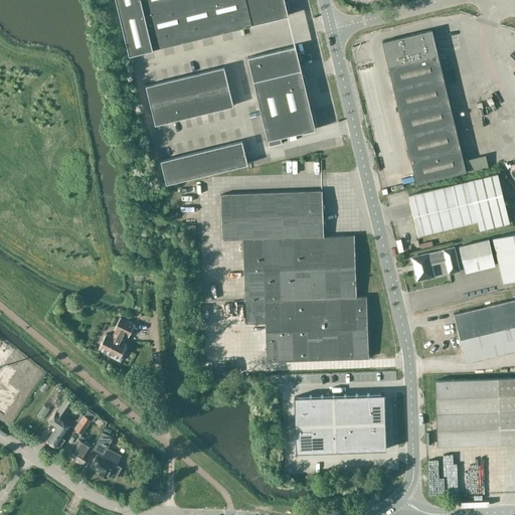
[(117,0),(130,53),(289,15),(285,0),(117,0)]
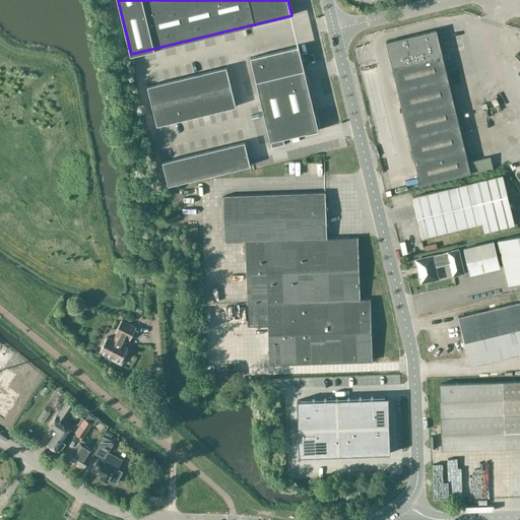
[(437,29),(386,42),(420,185),(471,173),(437,29)]
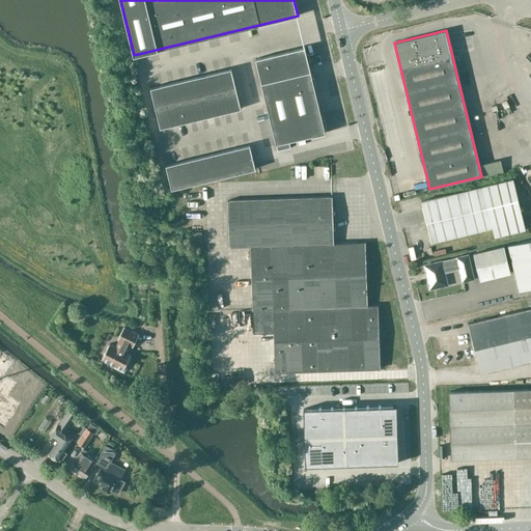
[(255,58),(261,83),(311,72),(305,47),(255,58)]
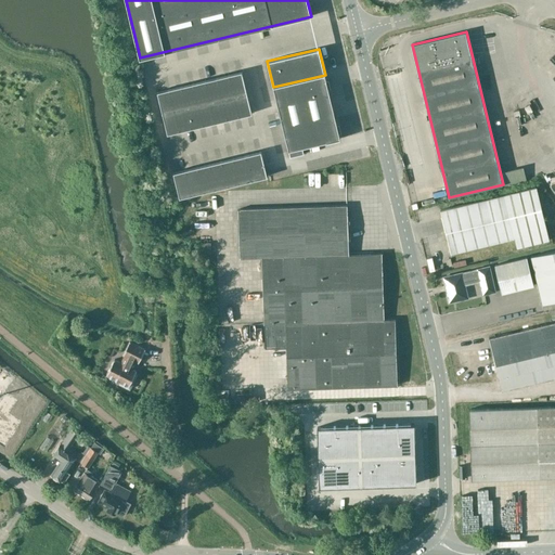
[(242,71),(157,91),(168,133),(252,113),(242,71)]
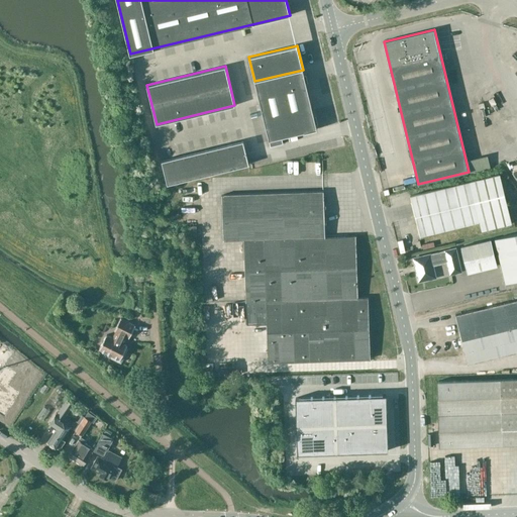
[(282,137),(317,129),(303,70),(254,81),(269,140),(271,146),(283,143),(282,137)]
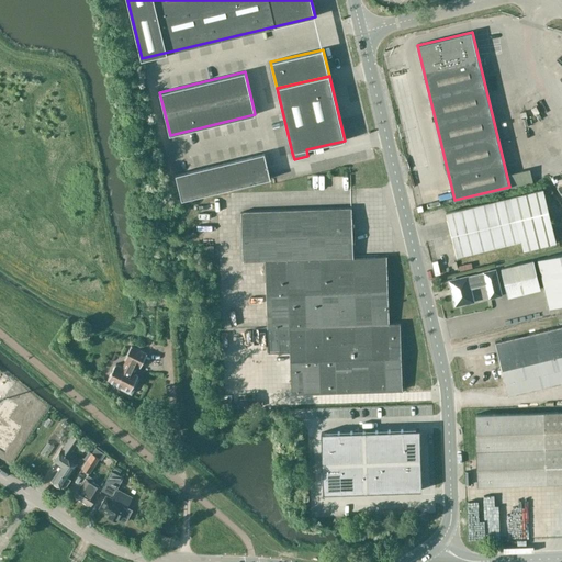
[(265,153),(176,175),(182,200),(270,178),(265,153)]
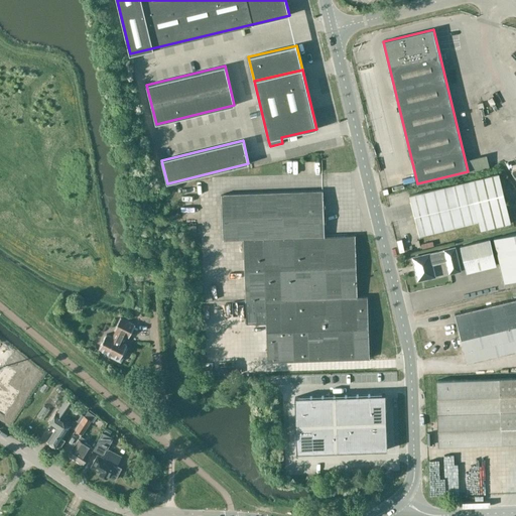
[(511,224),(499,173),(409,195),(419,236),(479,222),(481,231),(511,224)]
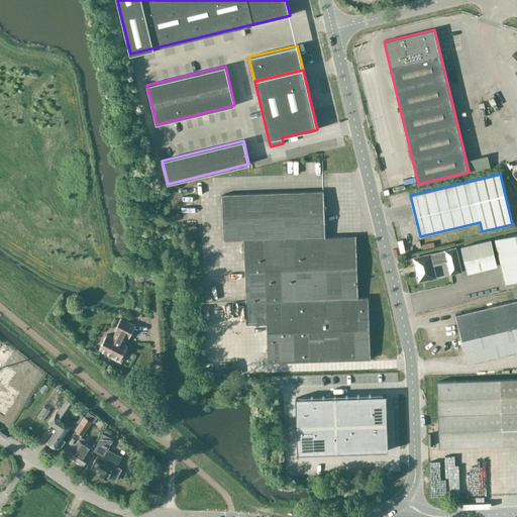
[(323,191),(221,195),(222,241),(243,240),(246,325),(256,325),(257,353),(268,352),(268,363),(328,360),(371,359),(370,355),(370,338),(369,314),(369,298),(358,298),(355,236),(324,237),(324,235),(323,191)]
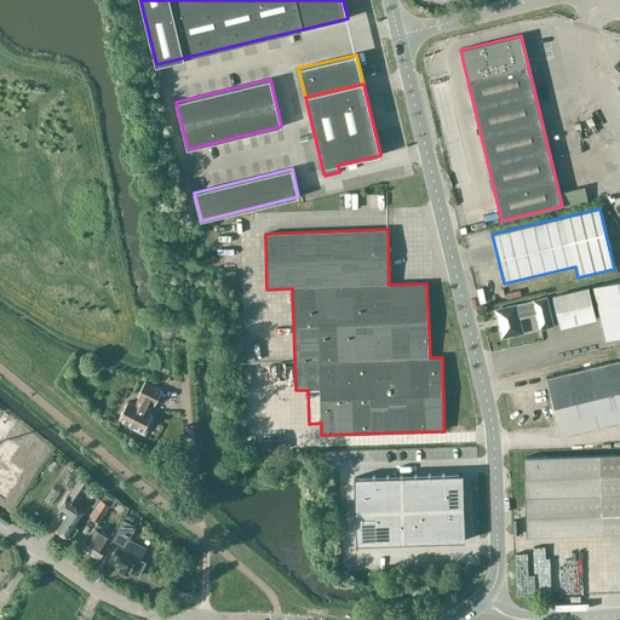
[(619,279),(592,286),(606,339),(610,338),(619,336),(619,279)]
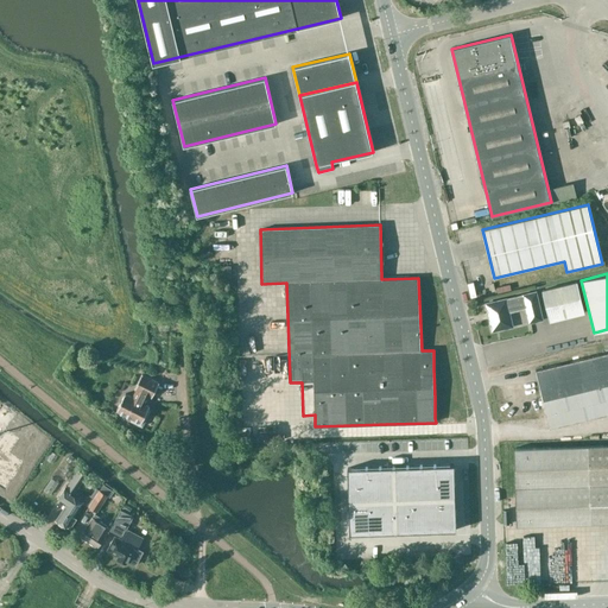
[(549,321),(584,312),(576,282),(542,290),(549,321)]
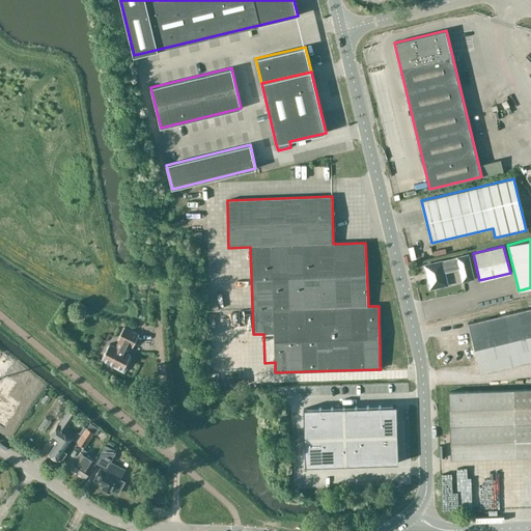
[(467,255),(423,264),(429,289),(447,285),(444,272),(458,269),(462,281),(473,279),(467,255)]
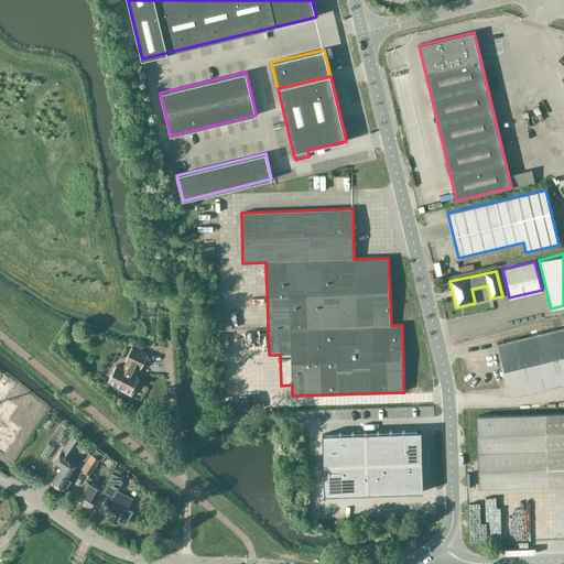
[(510,398),(563,384),(563,327),(497,344),(510,398)]
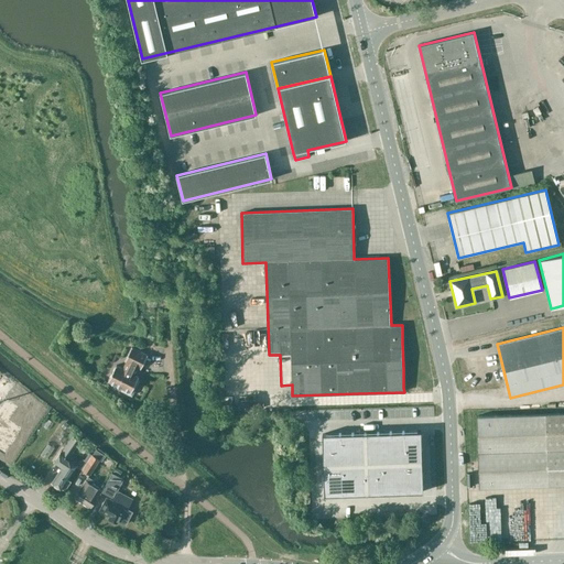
[(123,388),(122,390),(133,396),(141,380),(139,379),(140,377),(137,375),(140,368),(142,369),(149,355),(133,347),(126,360),(128,361),(125,368),(117,365),(109,381),(123,388)]
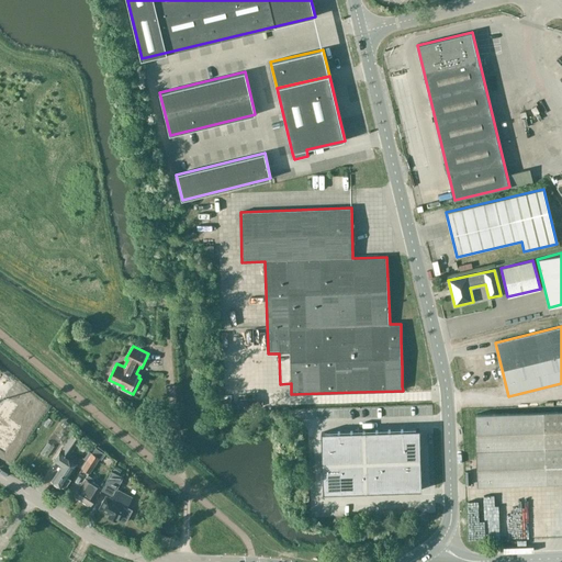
[(0,449),(3,451),(9,444),(10,444),(13,438),(13,437),(19,429),(6,420),(14,407),(3,400),(0,405),(0,449)]
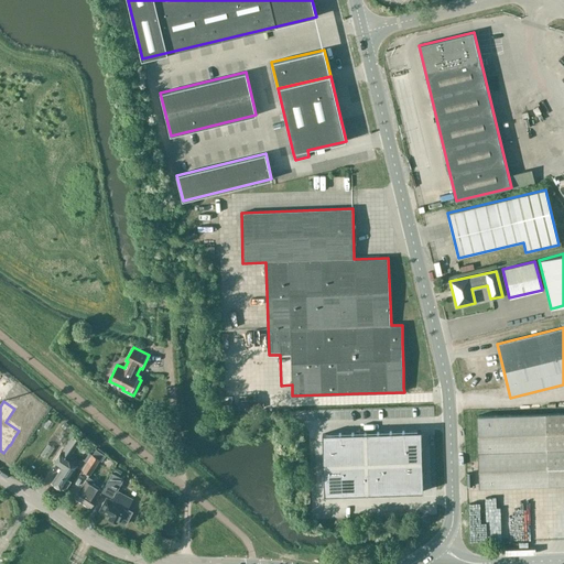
[(478,452),(563,448),(563,412),(477,415),(478,452)]
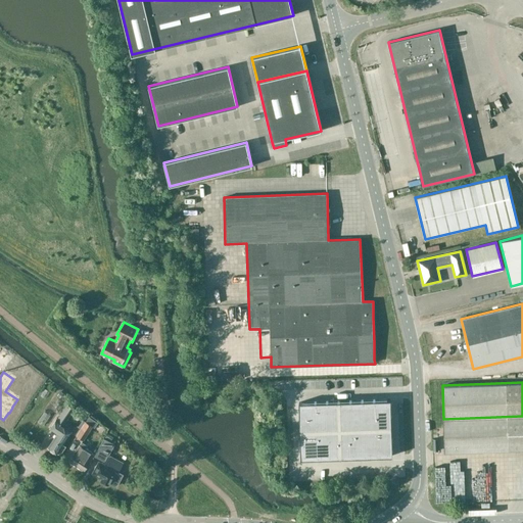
[(300,459),(387,456),(392,456),(392,446),(390,399),(299,402),(300,459)]
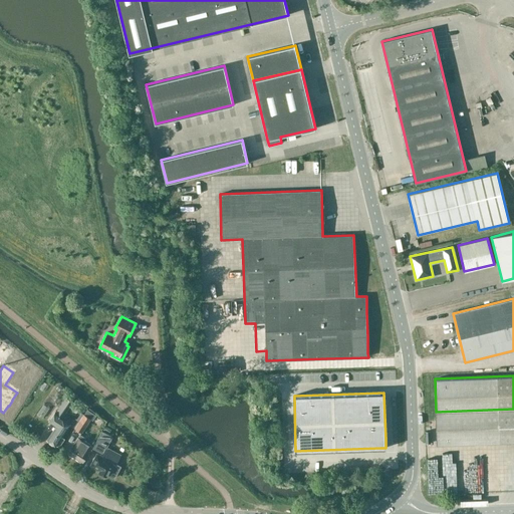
[(47,438),(49,440),(56,444),(70,423),(63,418),(73,402),(66,397),(56,411),(55,411),(48,421),(55,426),(47,438)]
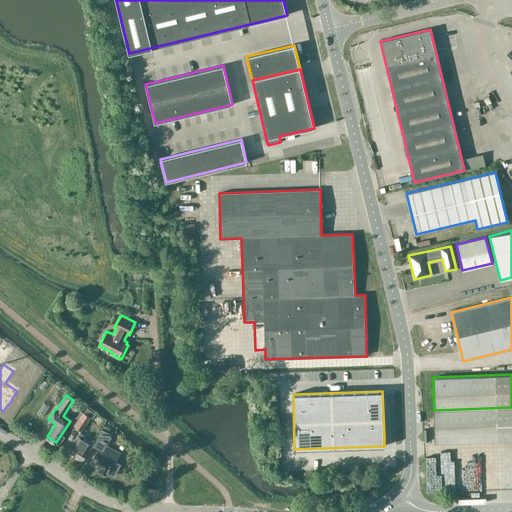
[(511,439),(511,407),(434,410),(435,442),(498,440),(511,439)]
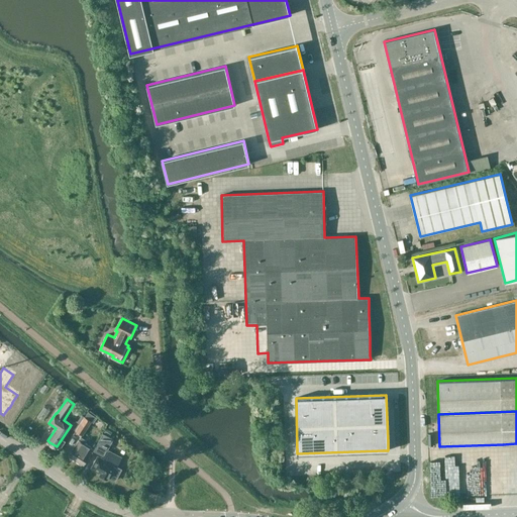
[(83,435),(92,421),(84,416),(76,430),(83,435)]
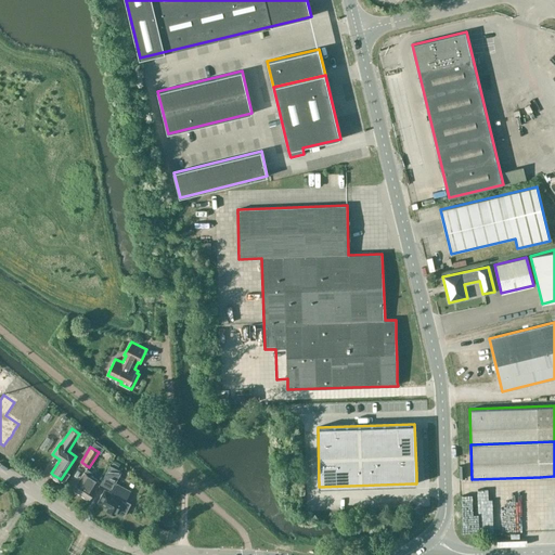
[(126,501),(129,495),(131,491),(115,482),(121,470),(110,464),(101,481),(99,483),(111,490),(110,491),(105,489),(98,502),(107,507),(107,510),(115,514),(116,513),(124,517),(131,503),(126,501)]
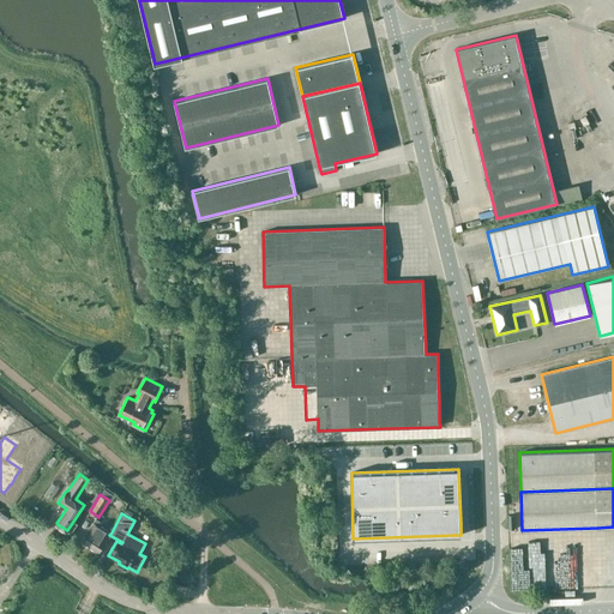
[(109,535),(112,533),(100,525),(102,523),(95,519),(88,530),(80,542),(100,553),(109,535)]
